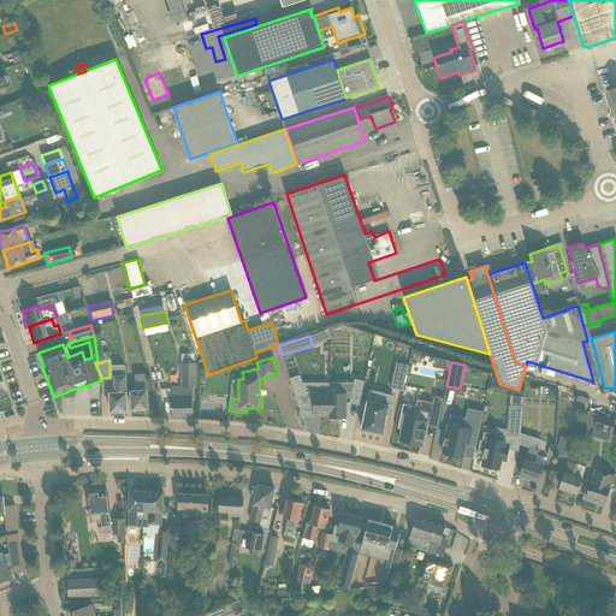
[(171,397),(172,419),(193,419),(193,388),(197,388),(197,375),(196,363),(181,363),(182,388),(171,388),(171,397)]
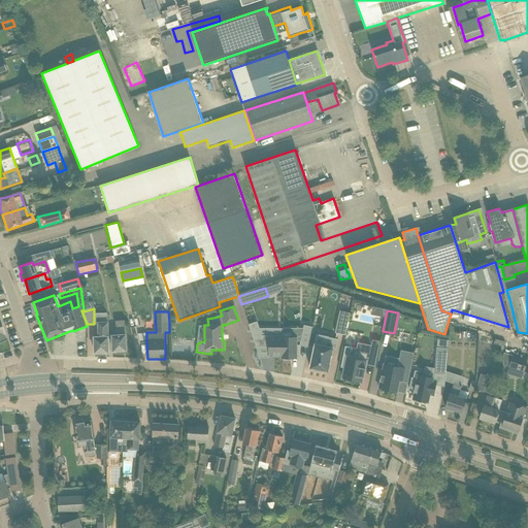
[(339,311),(335,334),(344,336),(350,314),(339,311)]
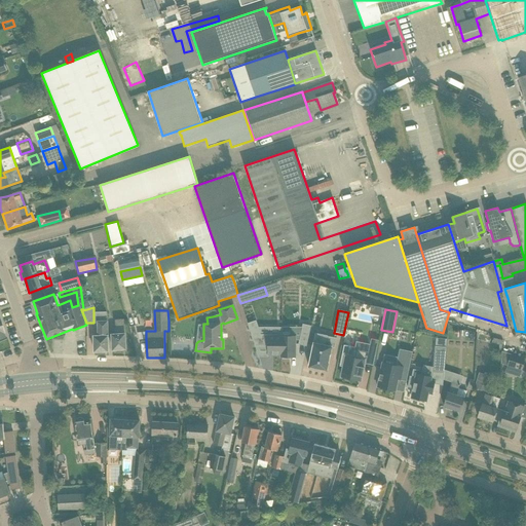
[(108,351),(107,322),(106,312),(95,312),(95,323),(98,323),(99,336),(94,336),(95,351),(108,351)]
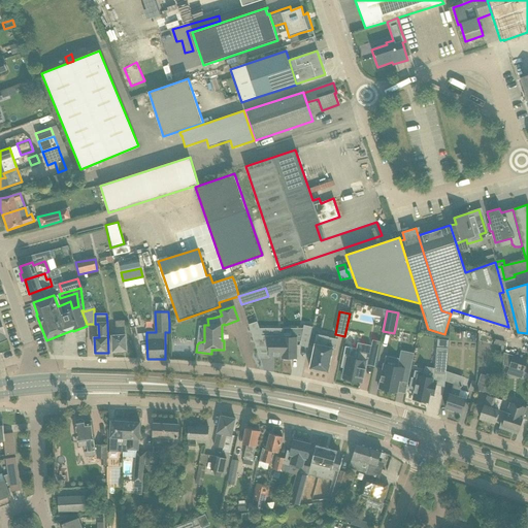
[(112,341),(113,352),(127,351),(126,340),(125,321),(116,321),(117,335),(112,336),(112,341)]
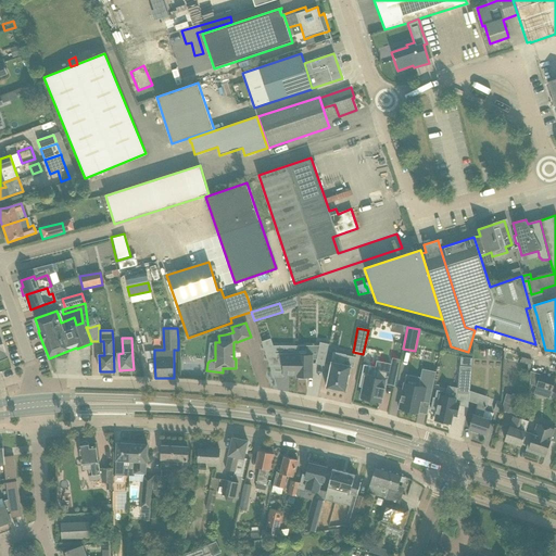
[(270,339),(262,341),(269,366),(283,366),(283,375),(297,375),(298,375),(298,355),(298,353),(276,353),(273,345),(270,339)]
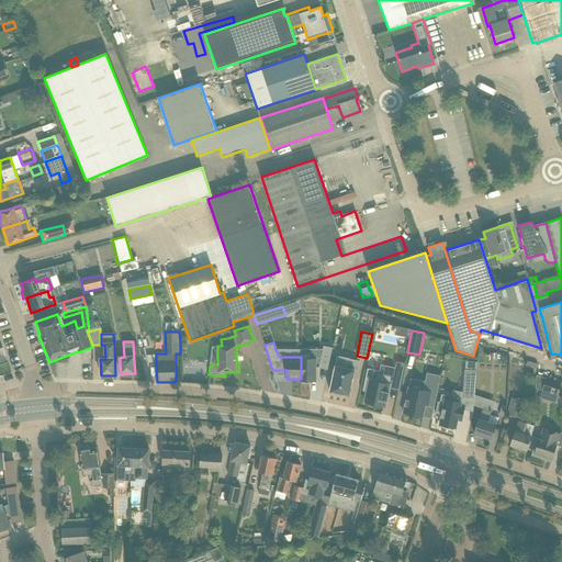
[(323,346),(318,368),(327,370),(333,348),(323,346)]
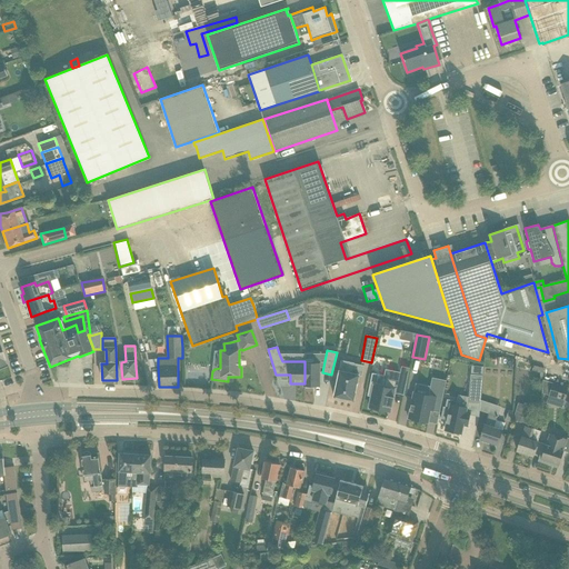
[(305,383),(305,386),(319,386),(320,363),(305,363),(305,383)]
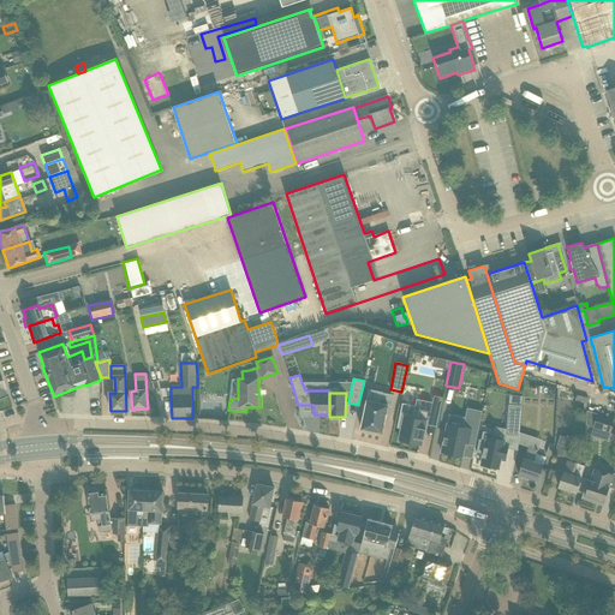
[(366,401),(360,430),(363,430),(363,433),(372,435),(372,433),(381,435),(388,406),(390,407),(393,395),(382,393),(380,405),(366,401)]
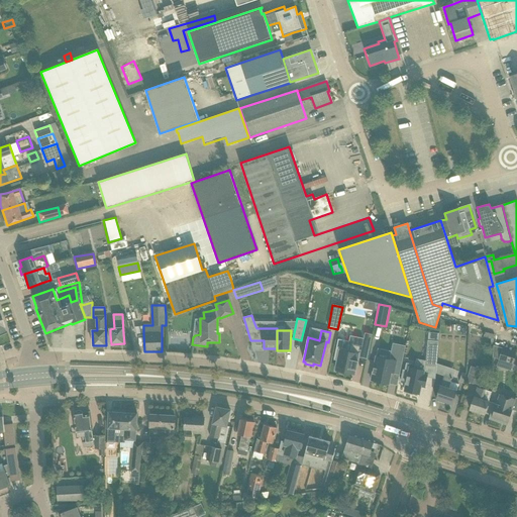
[(365,341),(364,344),(363,344),(362,347),(369,348),(372,334),(365,333),(363,340),(365,341)]
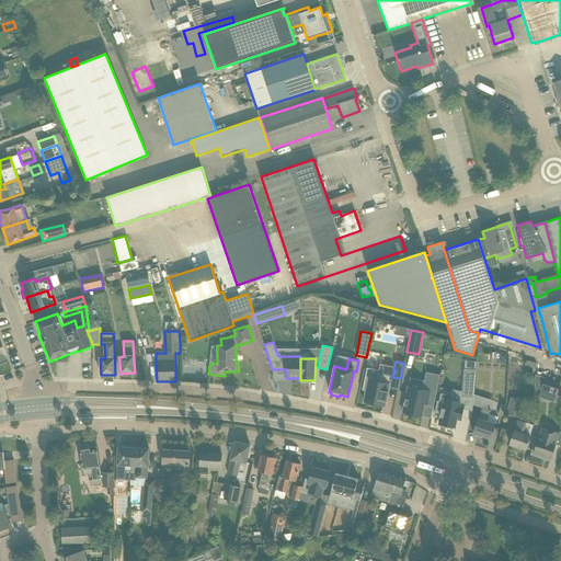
[(387,401),(388,392),(387,392),(390,376),(379,374),(379,370),(367,368),(362,390),(366,391),(364,402),(385,407),(386,401),(387,401)]
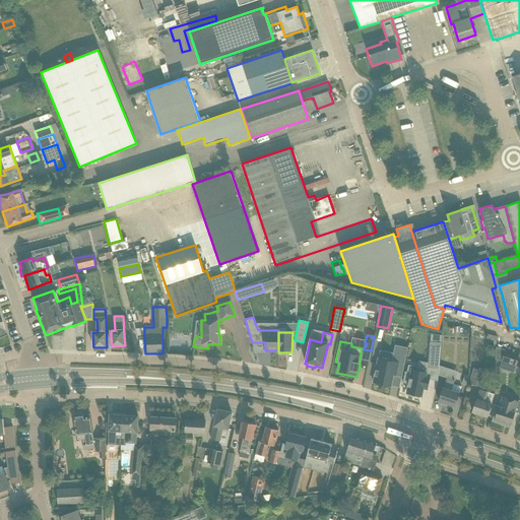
[(431,343),(429,368),(439,369),(439,366),(441,344),(431,343)]
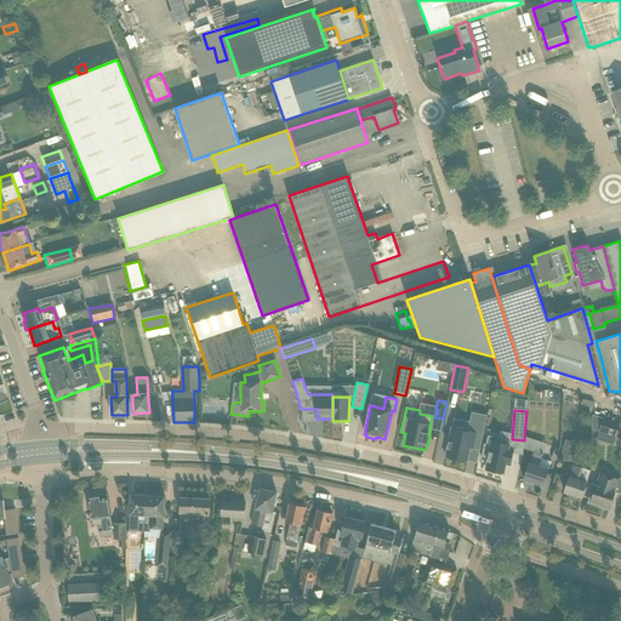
[(451,428),(445,457),(467,462),(469,449),(479,450),(486,416),(472,412),(467,432),(451,428)]
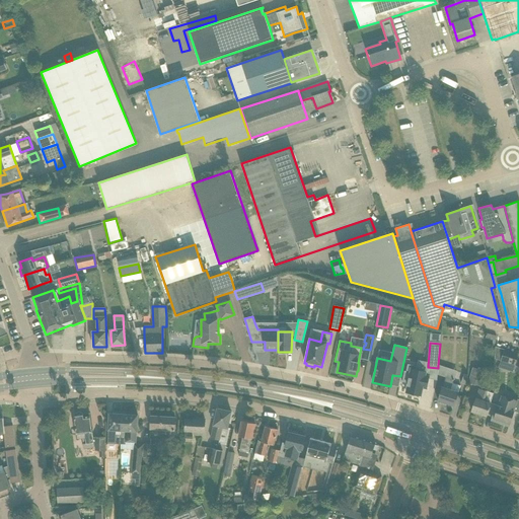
[(495,359),(518,367),(518,354),(496,347),(495,359)]
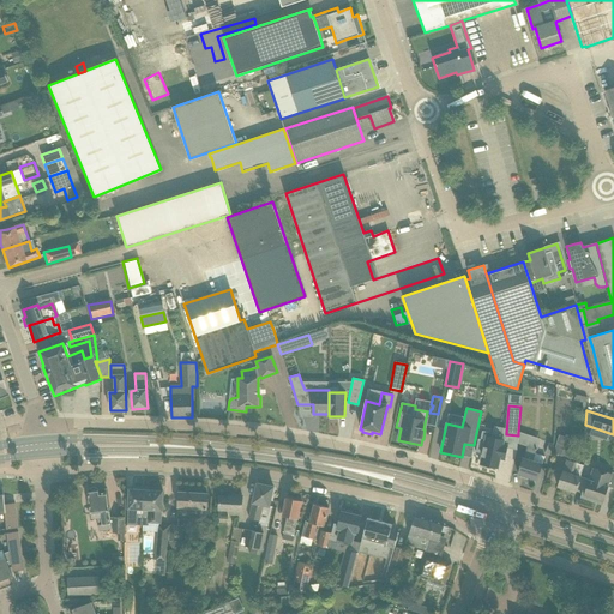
[(481,464),(481,467),(489,469),(489,467),(498,468),(499,459),(504,459),(507,446),(503,445),(504,440),(492,438),(493,433),(482,431),(480,439),(479,439),(475,452),(482,453),(480,464),(481,464)]
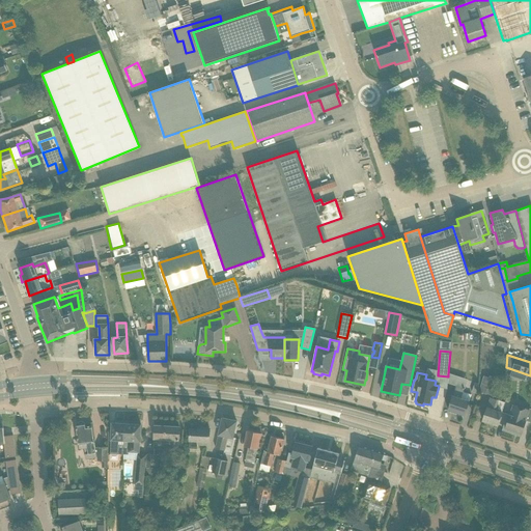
[(448,376),(448,383),(456,386),(458,378),(448,373),(448,376)]
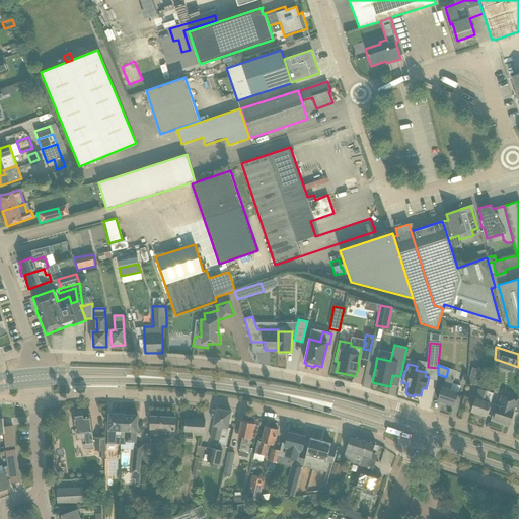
[(467,383),(479,386),(485,372),(472,368),(467,383)]
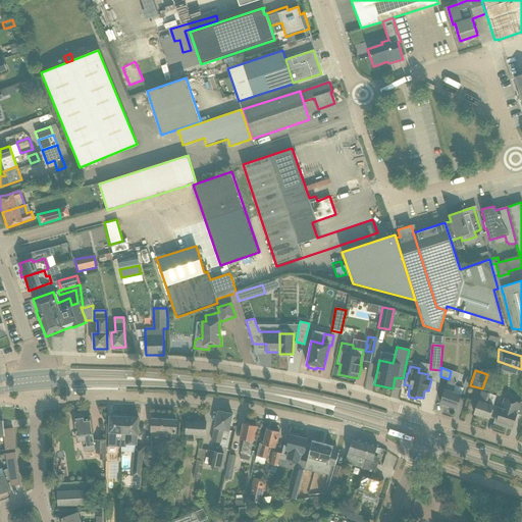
[(449,379),(445,389),(444,394),(440,403),(457,409),(460,399),(463,388),(455,386),(456,382),(449,379)]
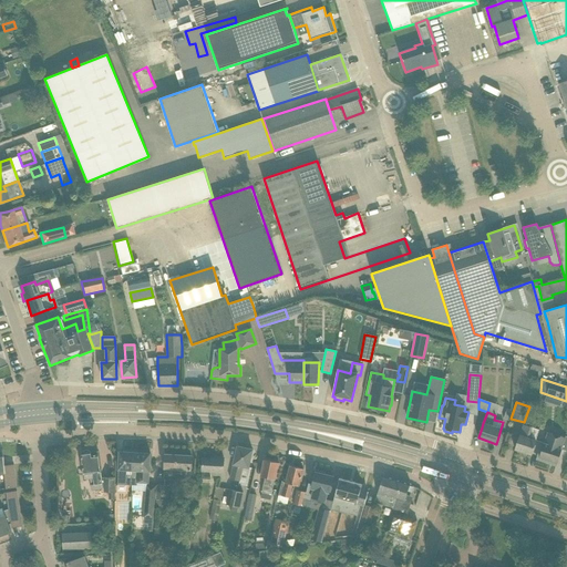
[(515,450),(531,455),(539,430),(532,429),(532,428),(524,425),(519,435),(518,440),(515,450)]
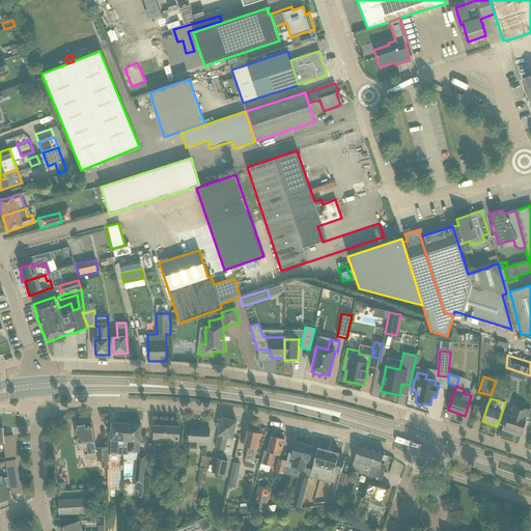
[(524,426),(529,411),(520,408),(513,406),(508,421),(506,420),(503,430),(521,436),(524,426)]
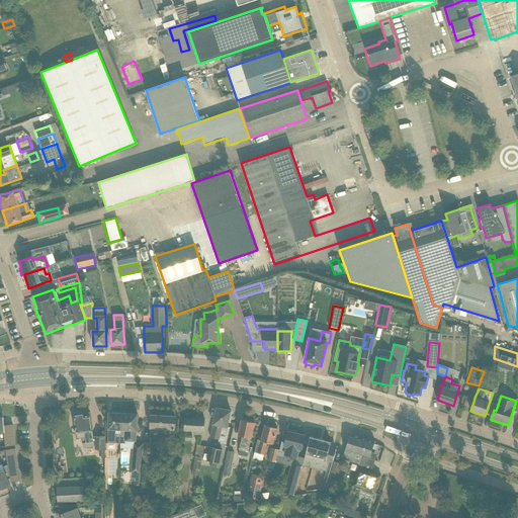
[(210,438),(219,439),(222,427),(227,428),(229,421),(231,411),(217,408),(214,418),(210,438)]
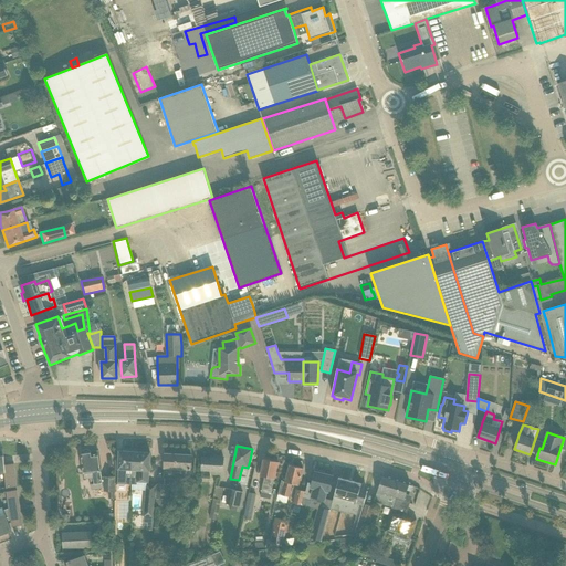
[(2,449),(0,449),(0,472),(4,472),(6,488),(17,486),(13,464),(4,465),(2,449)]
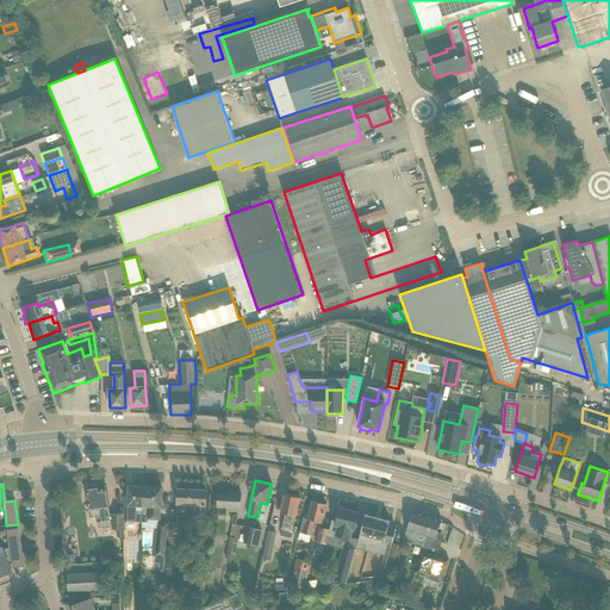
[(110,520),(106,497),(105,490),(98,490),(97,485),(94,485),(89,485),(88,487),(87,487),(88,499),(89,511),(99,510),(100,515),(98,516),(98,521),(110,520)]
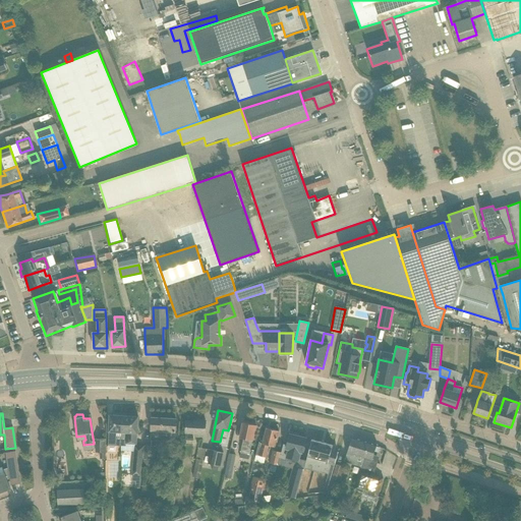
[(121,432),(122,416),(110,415),(108,445),(115,446),(116,432),(121,432)]
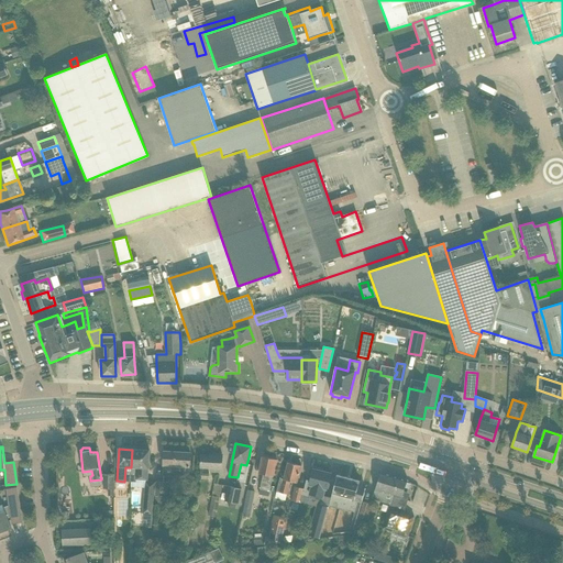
[(150,451),(132,450),(131,467),(136,468),(135,479),(147,481),(147,468),(148,468),(148,462),(150,451)]
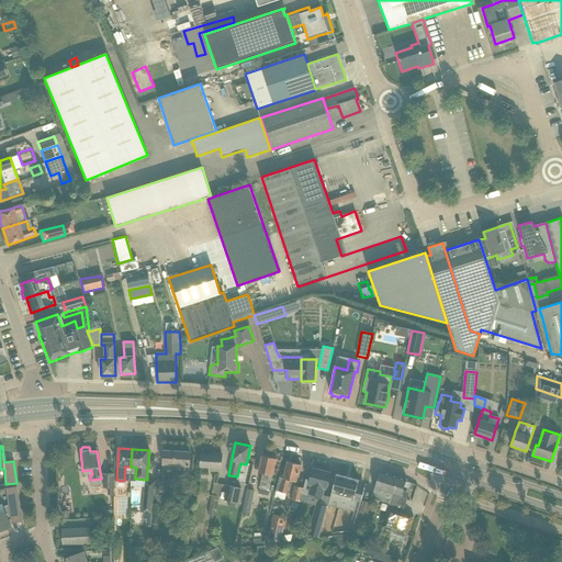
[(163,475),(173,475),(173,469),(180,470),(180,478),(188,478),(189,463),(190,452),(164,450),(163,475)]
